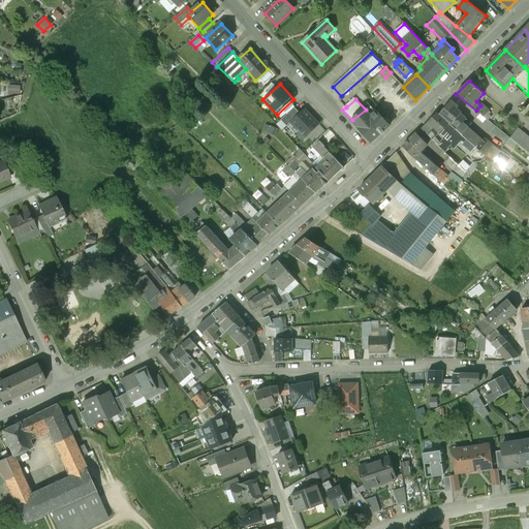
[(460,115),(448,104),(441,113),(453,124),(460,115)]
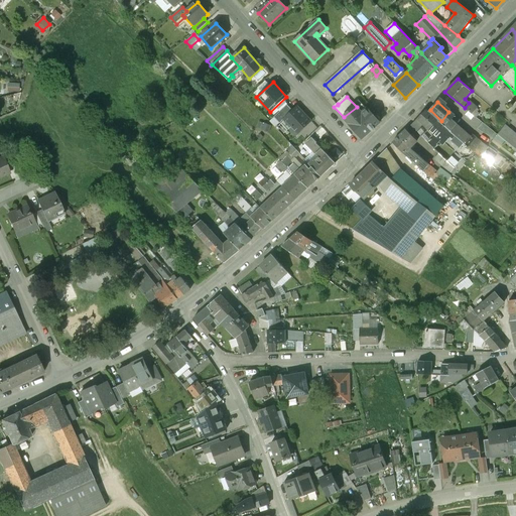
[(469,102),(469,103),(465,108),(469,112),(472,115),(475,111),(477,112),(479,110),(469,102)]
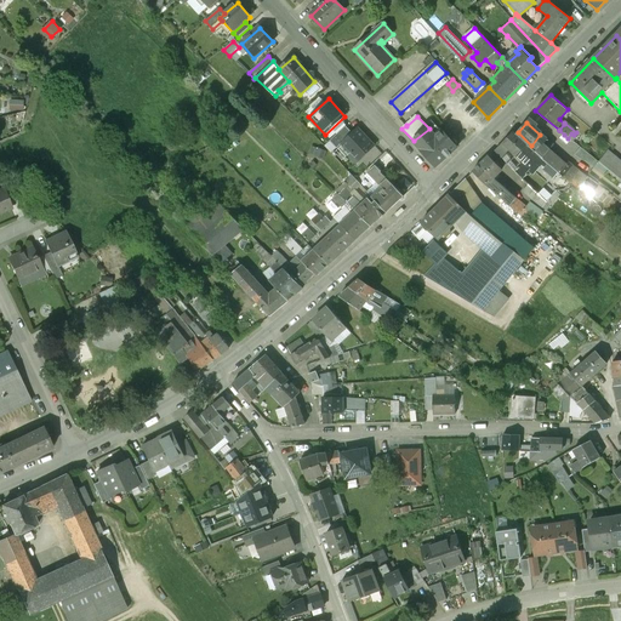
[(330,141),(337,149),(342,144),(341,143),(352,134),(345,126),(330,141)]
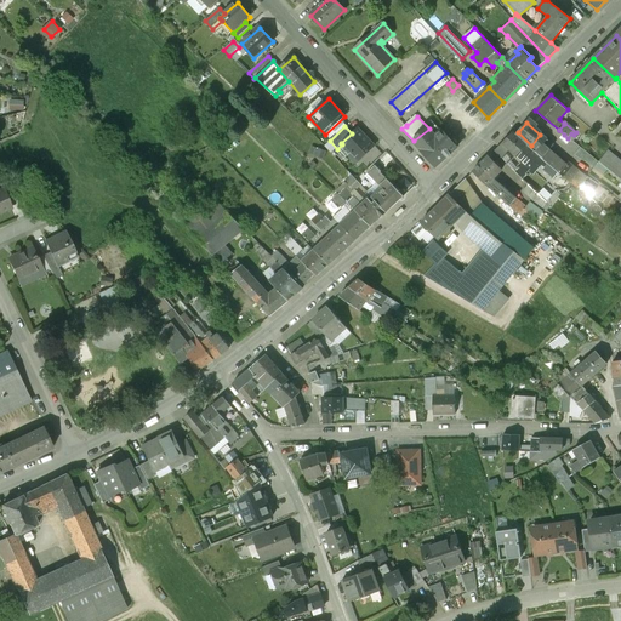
[(439,127),(433,134),(429,129),(414,141),(437,165),(459,147),(457,147),(439,127)]
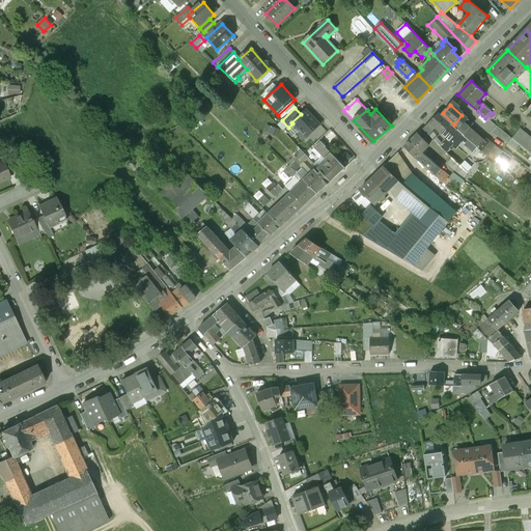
[(301,114),(291,122),(292,123),(300,132),(299,133),(305,140),(320,126),(305,110),(301,114)]
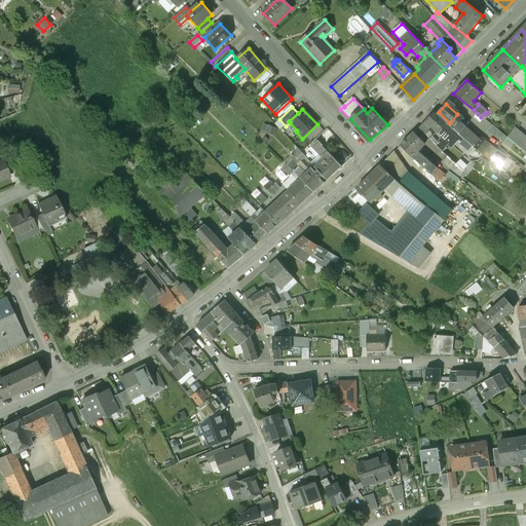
[(435,113),(423,124),(435,135),(438,132),(446,122),(435,113)]
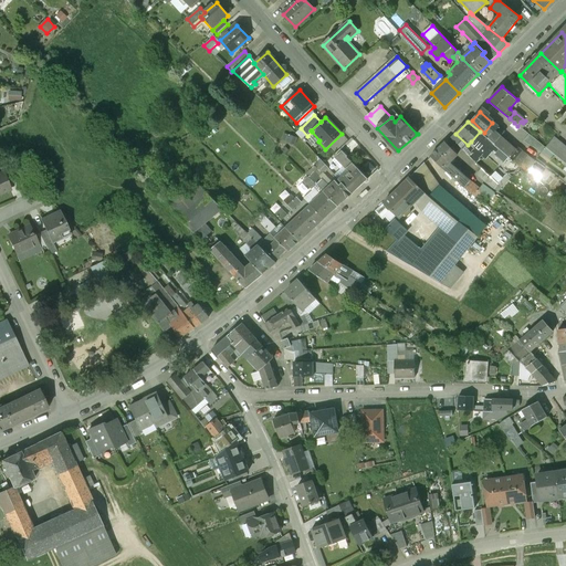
[(504,134),(492,123),(484,133),(496,143),(501,138),(504,134)]
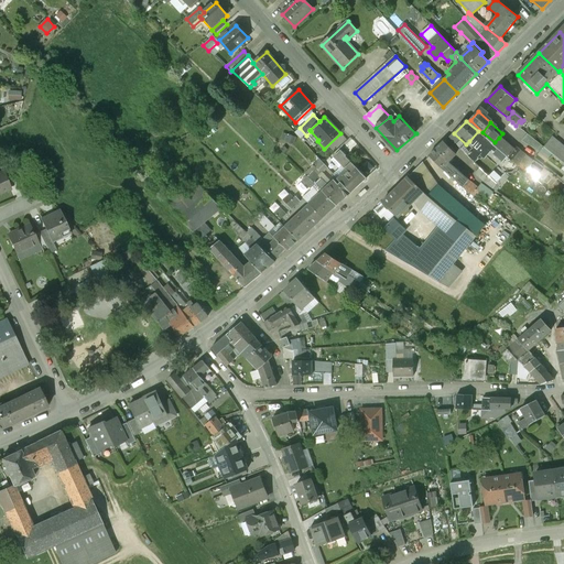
[(519,128),(516,126),(512,122),(508,127),(513,132),(514,132),(519,128)]
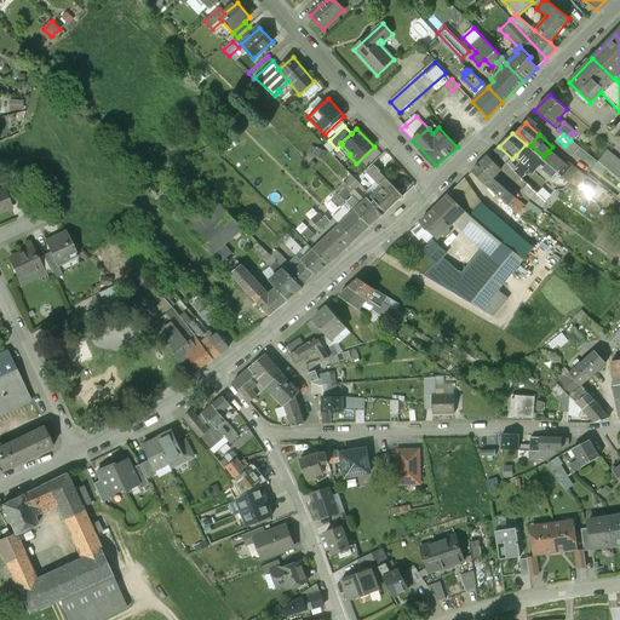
[(524,164),(534,153),(526,144),(516,155),(524,164)]
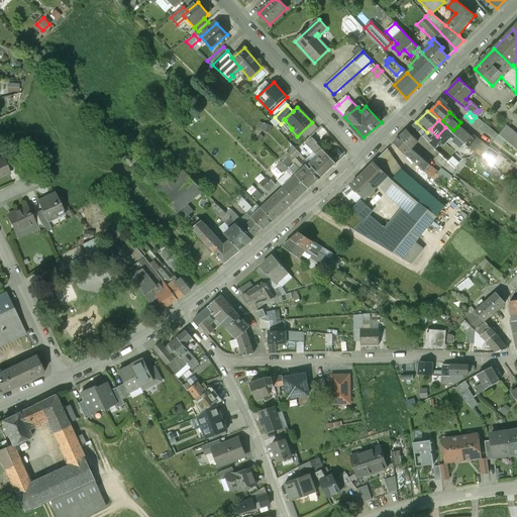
[(423,136),(427,132),(416,122),(412,126),(423,136)]
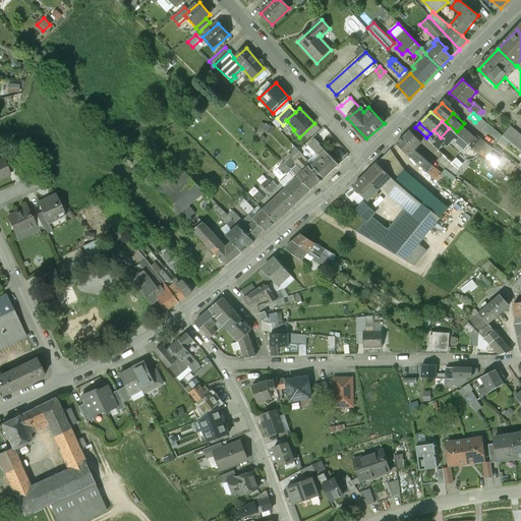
[(487,124),(481,131),(495,137),(499,141),(502,136),(487,124)]
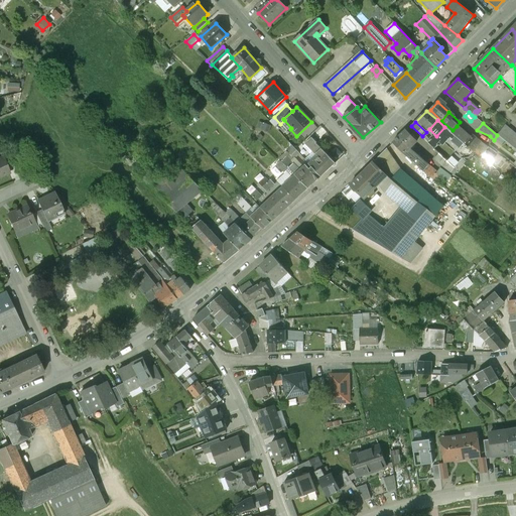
[(471,138),(457,126),(453,130),(450,132),(452,133),(464,143),(465,144),(471,138)]
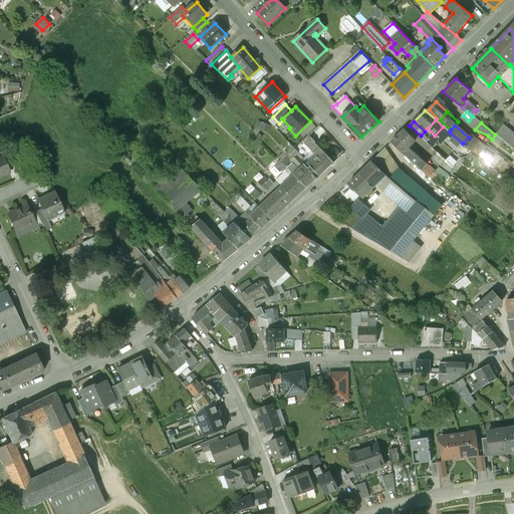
[(441,141),(449,132),(443,126),(435,136),(441,141)]
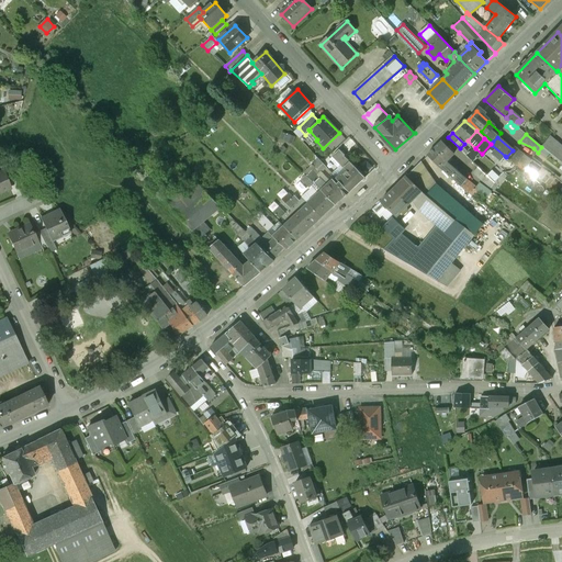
[(561,148),(549,138),(541,147),(561,164),(561,148)]
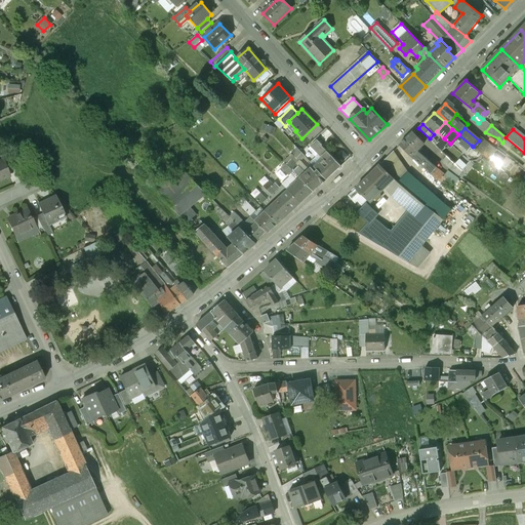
[(413,133),(400,146),(405,152),(418,138),(413,133)]
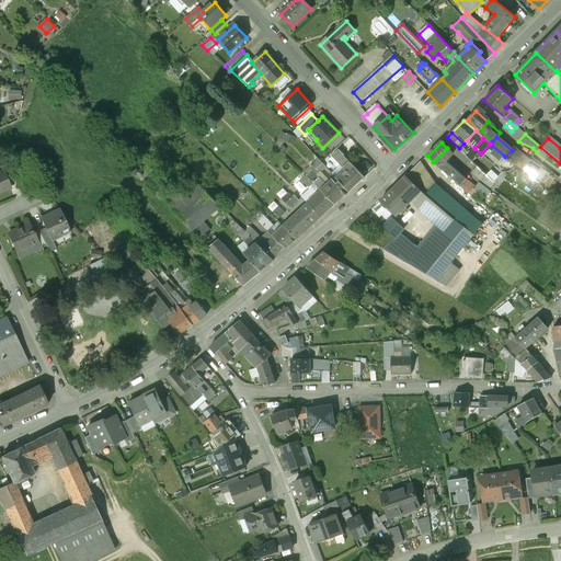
[(500,162),(504,156),(491,145),(489,148),(492,151),(490,153),(500,162)]
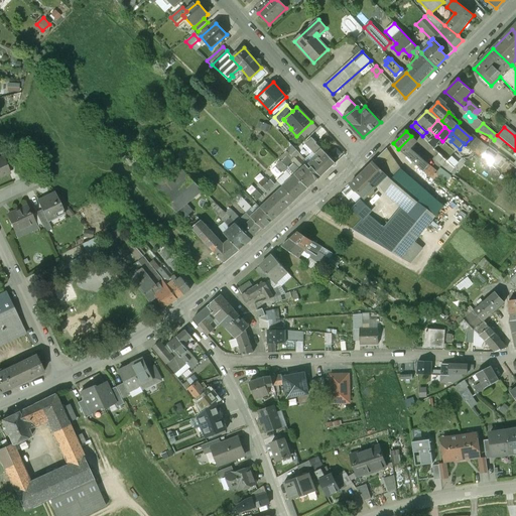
[(497,135),(494,140),(501,146),(505,141),(497,135)]
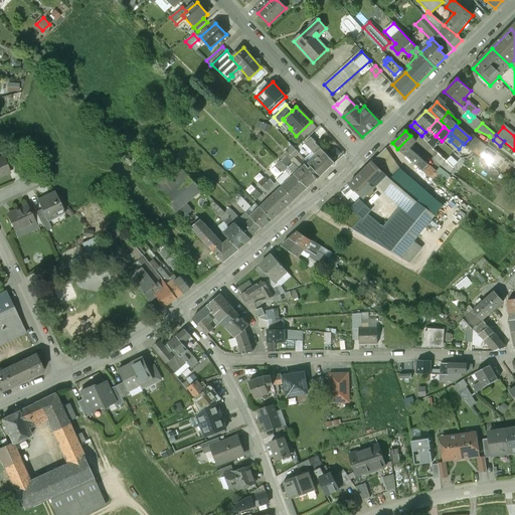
[(410,136),(397,149),(402,154),(409,149),(415,142),(410,136)]
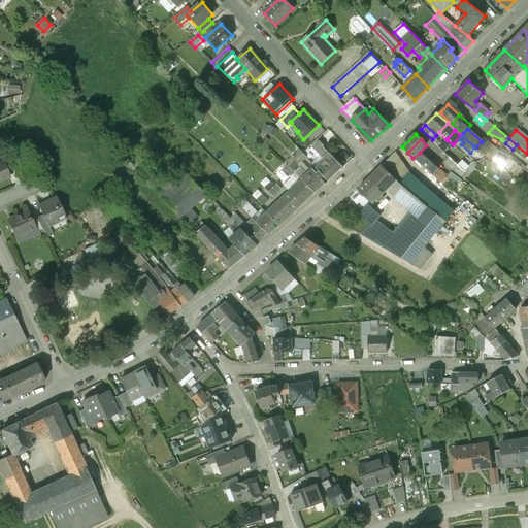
[(482,141),(475,147),(479,151),(487,141),(484,139),(482,141)]
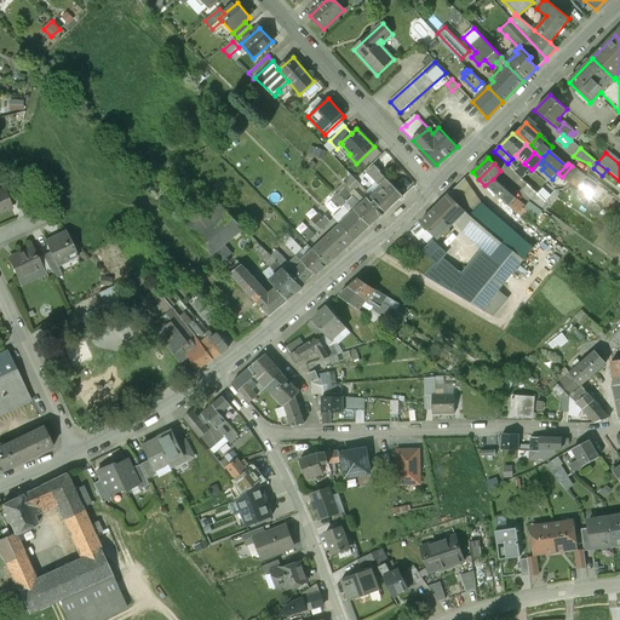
[(386,179),(374,166),(368,173),(377,183),(379,185),(386,179)]
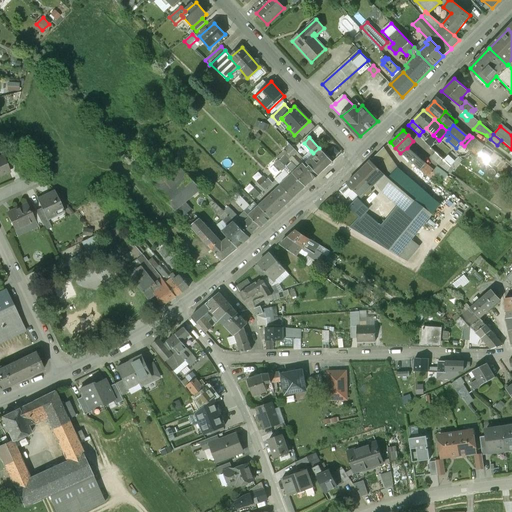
[(431,147),(434,144),(427,137),(424,141),(431,147)]
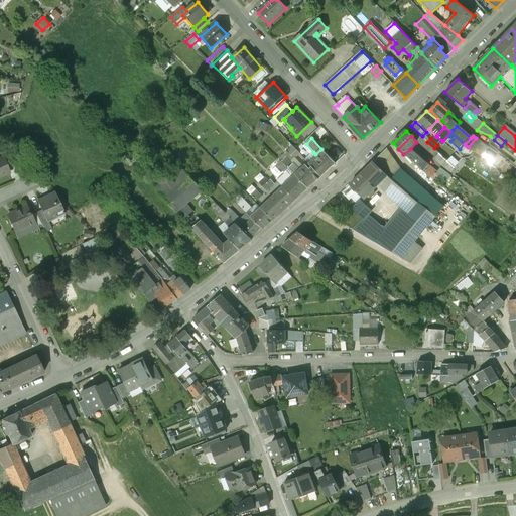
[(476,138),(468,147),(474,152),(482,143),(476,138)]
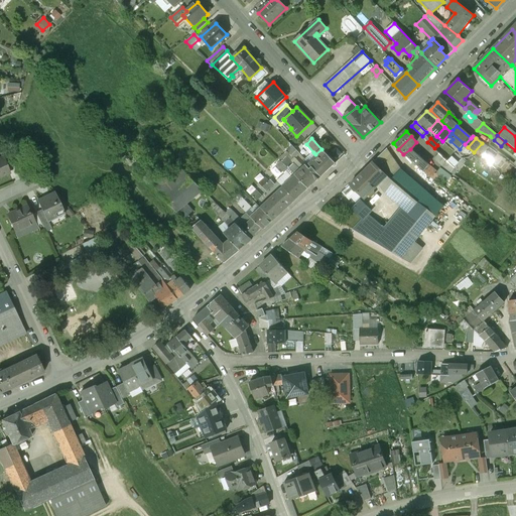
[(439,154),(455,168),(463,159),(443,142),(442,144),(440,142),(437,145),(434,148),(439,154)]
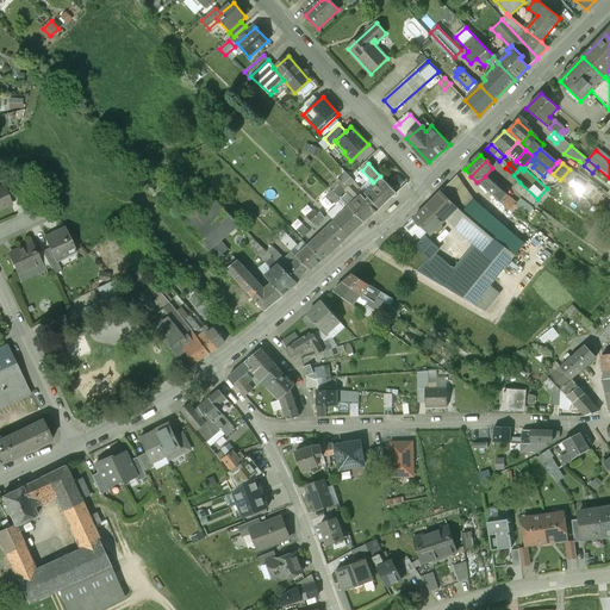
[(570,169),(560,180),(570,187),(577,178),(578,176),(570,169)]
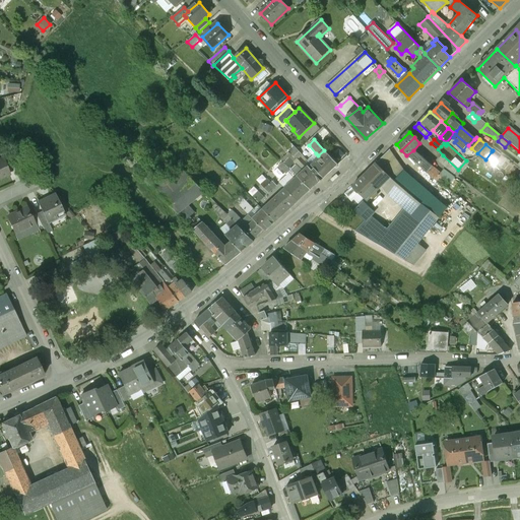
[(440,158),(443,155),(438,149),(435,152),(440,158)]
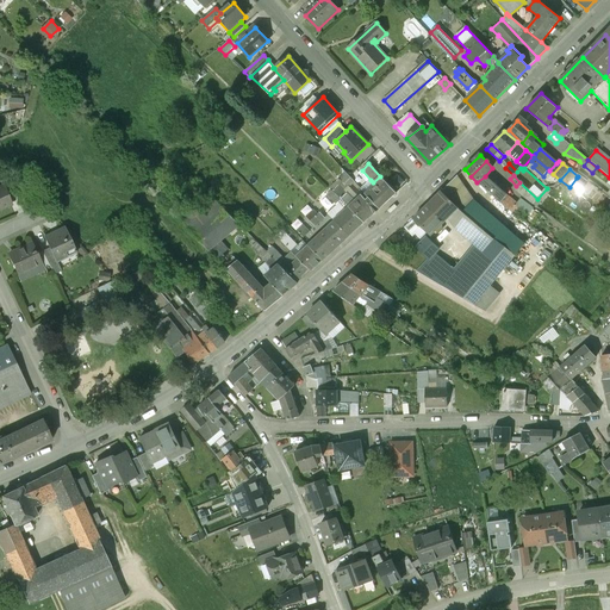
[(397,193),(380,176),(373,182),(375,185),(365,194),(368,197),(379,209),(380,209),(380,207),(392,197),(393,197),(396,193),(397,193)]
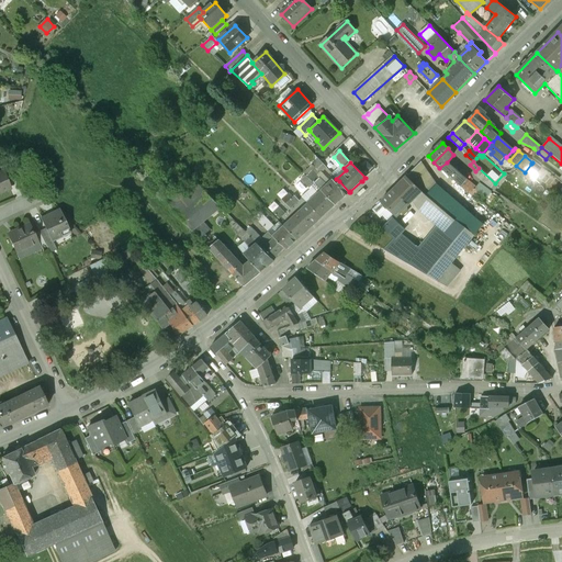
[(463,178),(447,163),(439,168),(446,175),(457,184),(462,178),(463,178)]
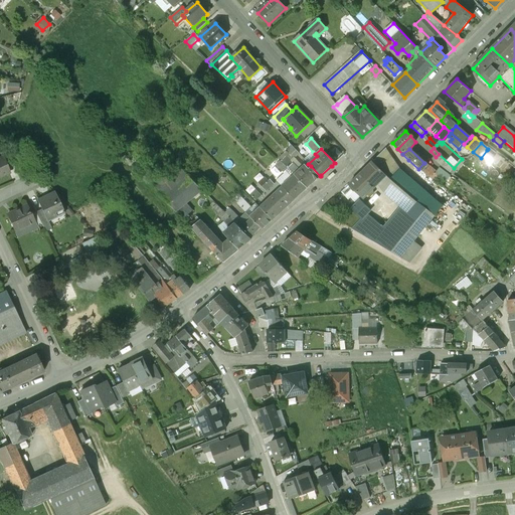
[(495,156),(487,150),(481,158),(489,164),(495,156)]
